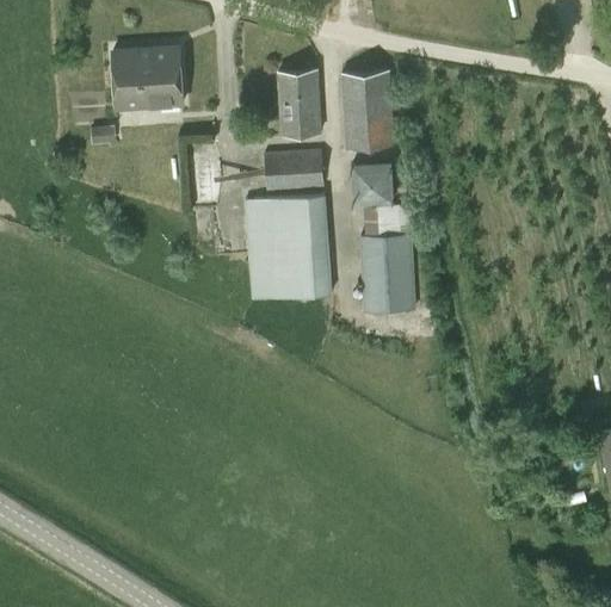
[(179,49),(113,53),(117,111),(183,106),(179,49)]
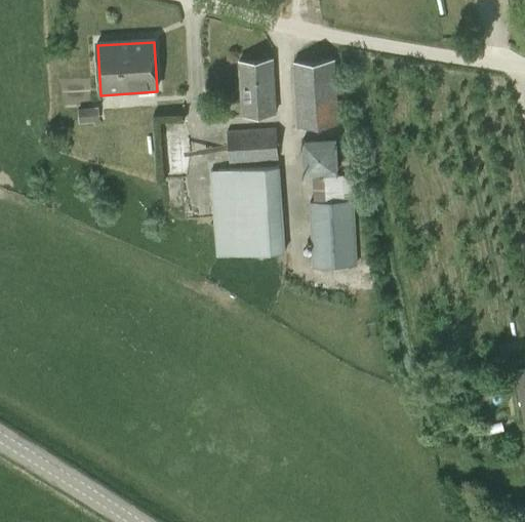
[(241,119),(276,117),(273,62),(238,65),(241,119)]
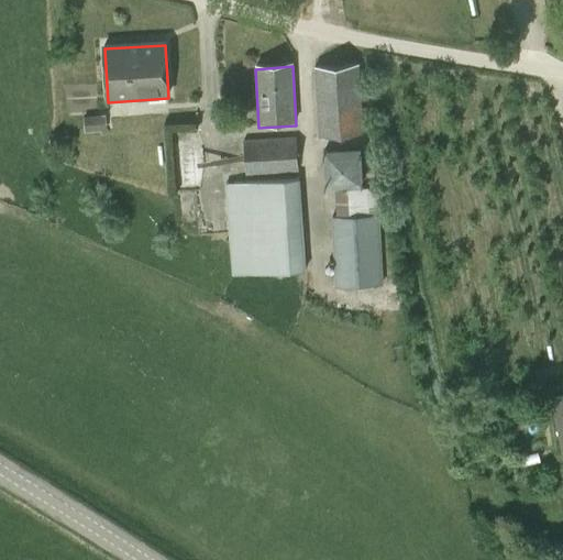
[(319,140),(363,136),(359,68),(315,70),(319,140)]
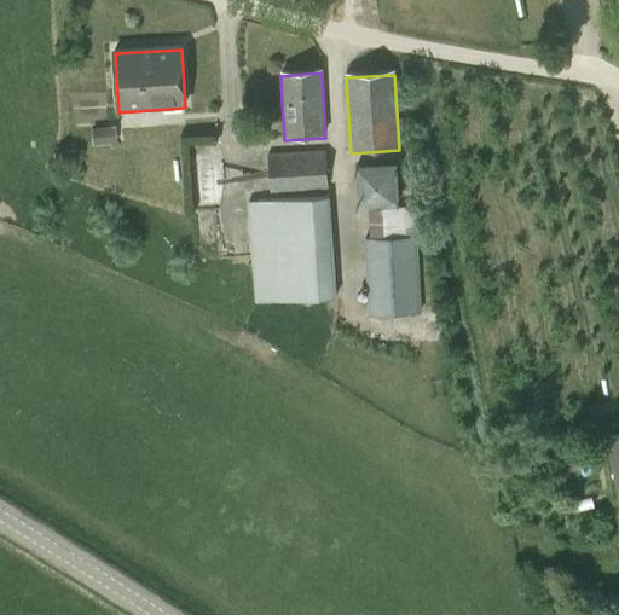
[(327,154),(267,158),(271,201),(327,195),(327,154)]
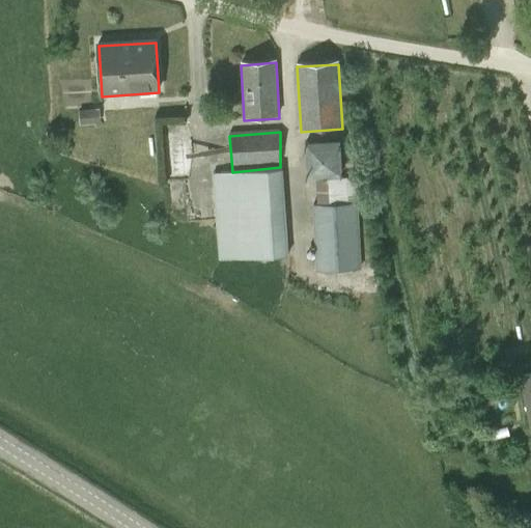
[(342,176),(340,142),(305,144),(307,179),(342,176)]
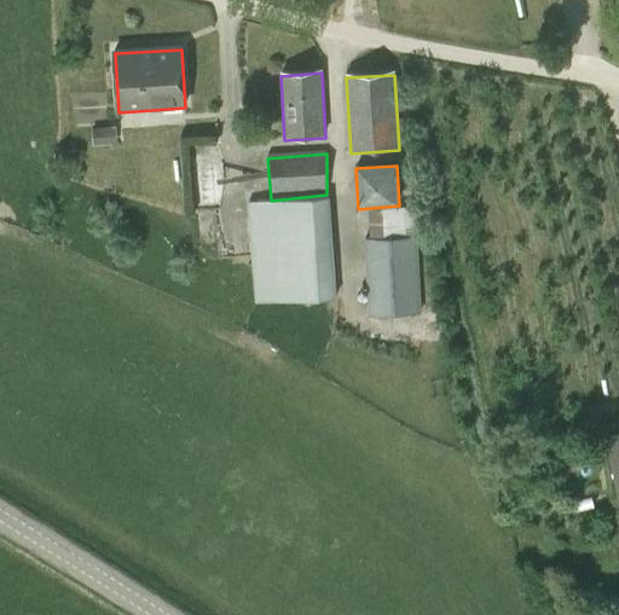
[(417,239),(364,242),(368,318),(422,315),(417,239)]
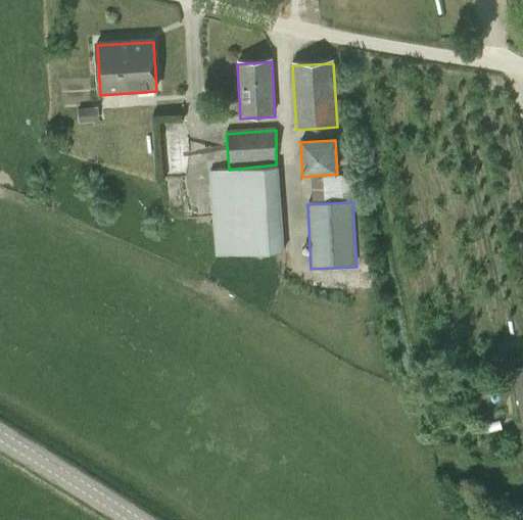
[(283,237),(214,242),(215,258),(284,253),(283,237)]
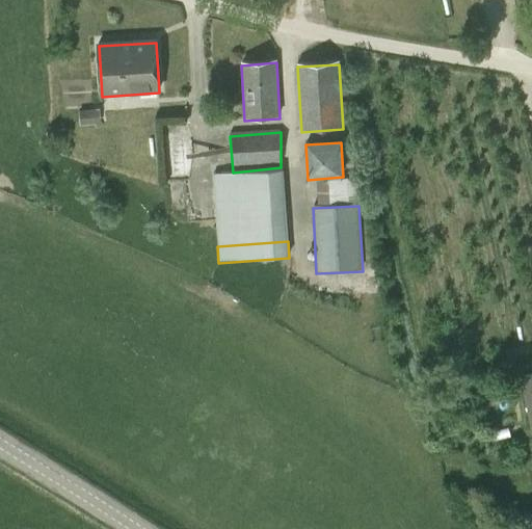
[(531,376),(521,378),(522,380),(522,382),(531,435),(531,376)]
